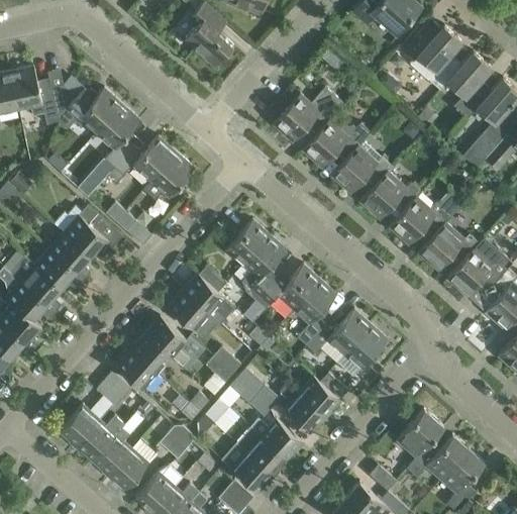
[(220,0),(220,2),(261,16),(266,0),(220,0)]
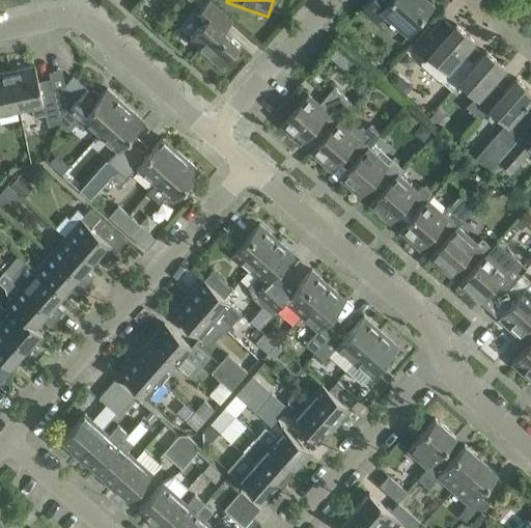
[(407,34),(418,22),(431,6),(424,0),(370,0),(361,11),(376,26),(386,16),(407,34)]
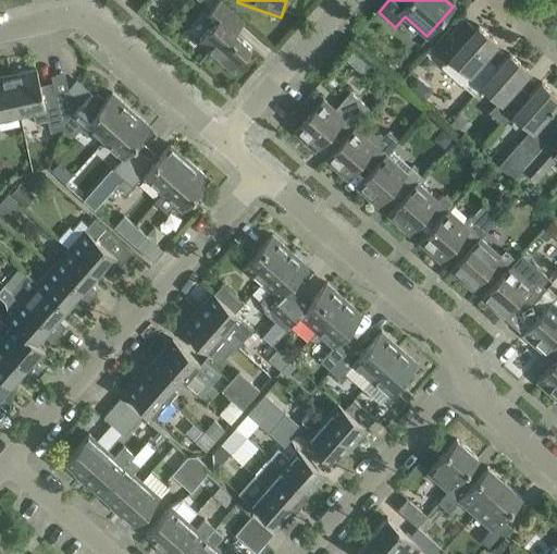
[(238,21),(219,3),(203,22),(211,29),(198,45),(231,74),(251,51),(230,32),(238,21)]
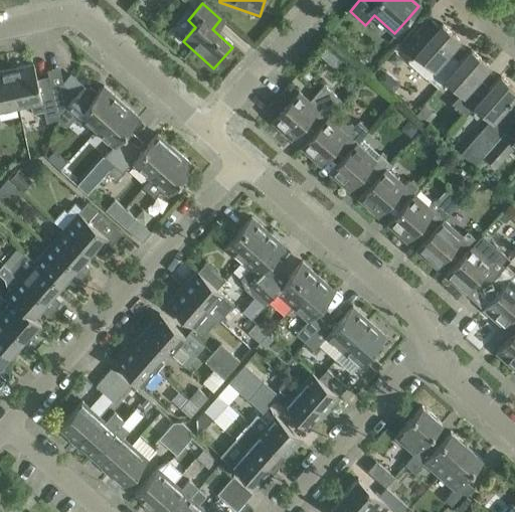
[(438,90),(444,83),(457,68),(446,59),(460,43),(442,26),(439,29),(428,21),(414,38),(404,49),(433,74),(426,80),(438,90)]
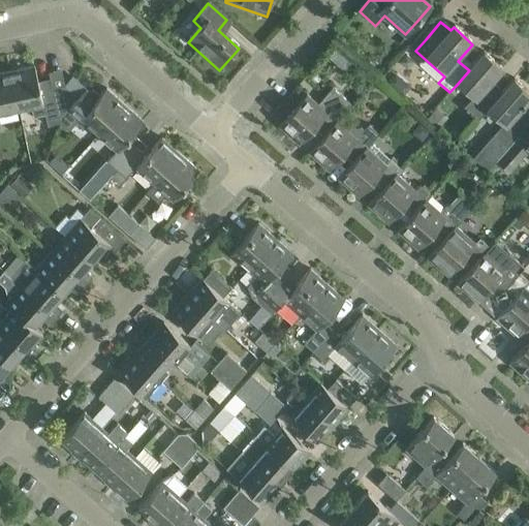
[(484,54),(469,70),(456,86),(472,99),(463,110),(477,123),(487,112),(499,97),(488,88),(503,71),(484,54)]
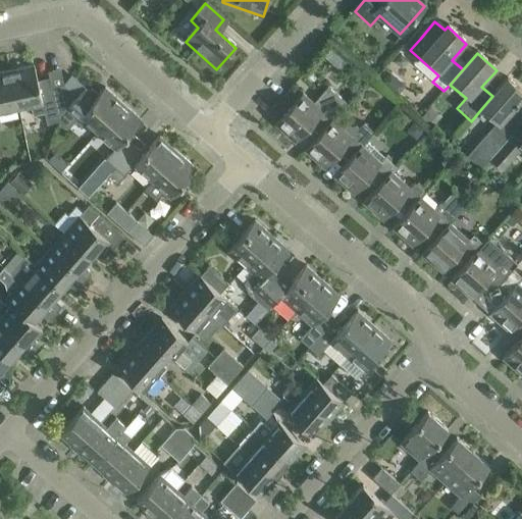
[(401,55),(395,62),(402,68),(406,64),(401,55)]
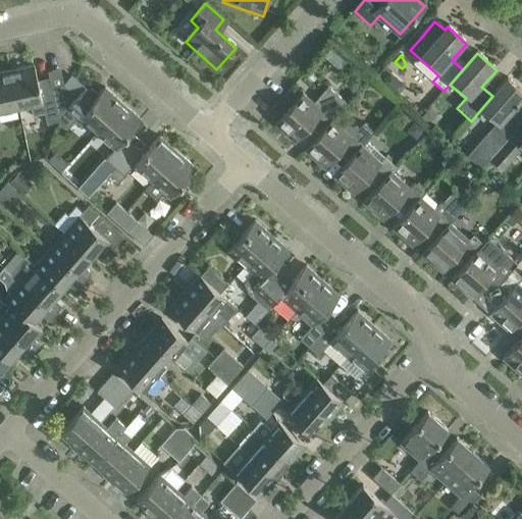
[(47,124),(61,121),(53,89),(39,92),(34,67),(10,72),(18,111),(32,108),(34,117),(45,115),(47,124)]
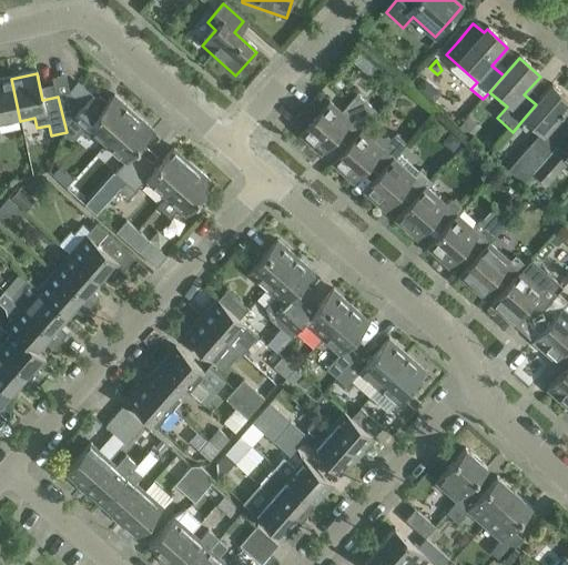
[(0,125),(20,121),(11,79),(0,81),(0,125)]
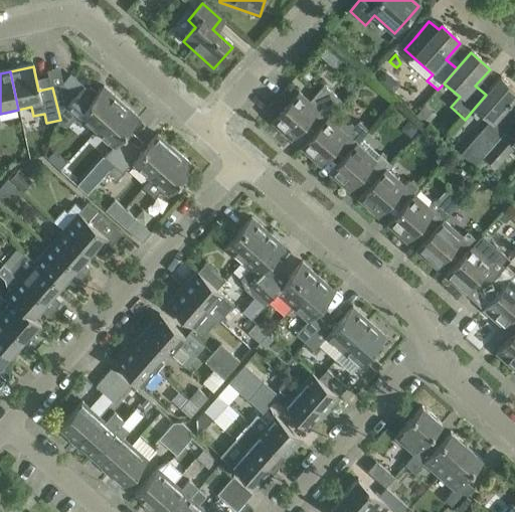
[(514,91),(501,78),(486,95),(474,109),(489,122),(460,154),(475,168),(484,158),(504,135),(514,122),(514,120),(505,112),(514,99),(514,91)]
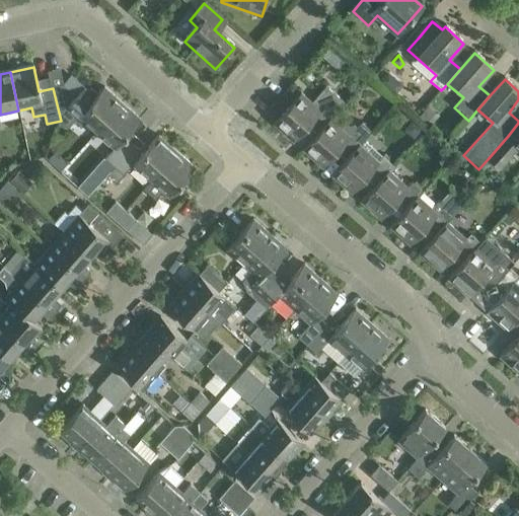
[(63,85),(53,88),(61,121),(59,122),(68,130),(79,117),(97,133),(122,105),(103,89),(87,107),(63,85)]
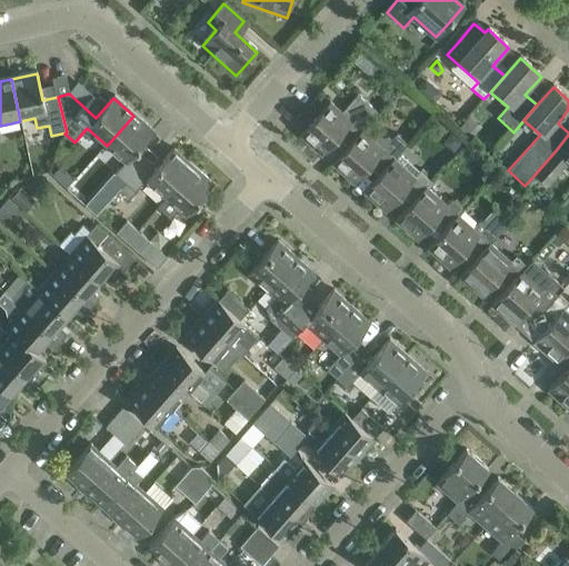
[(336,142),(346,150),(361,131),(377,115),(357,96),(341,113),(330,103),(310,126),(301,136),(300,138),(322,157),(336,142)]
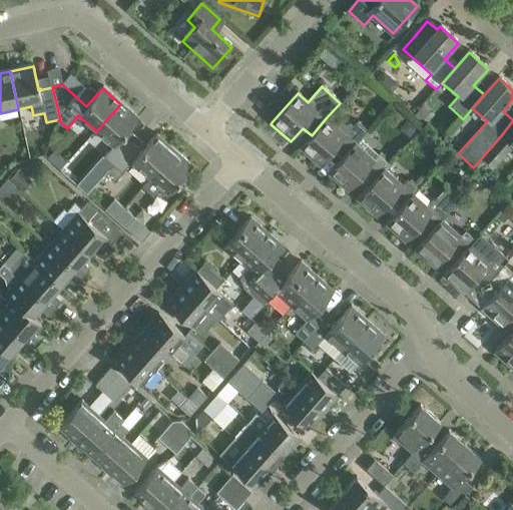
[(138,119),(120,104),(96,131),(115,148),(104,159),(112,166),(107,172),(108,172),(131,146),(122,138),(138,119)]
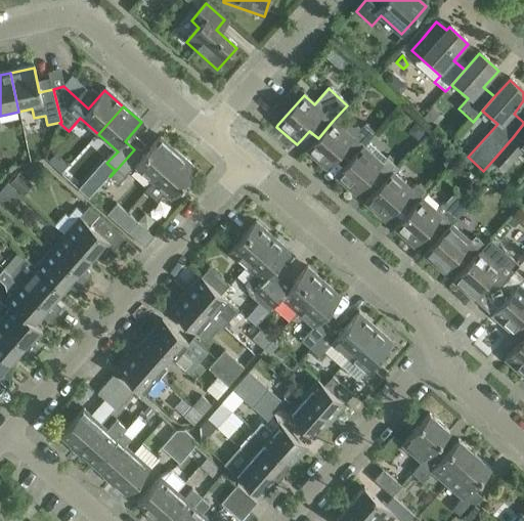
[(276,107),(268,117),(277,125),(286,116),(276,107)]
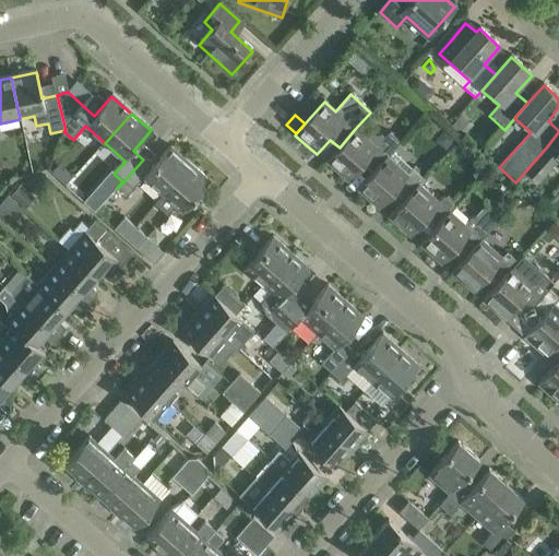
[(462,117),(450,129),(462,140),(474,128),(462,117)]
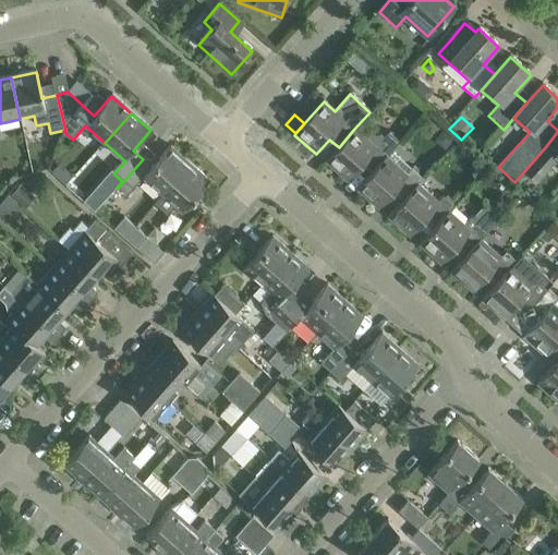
[(370,176),(391,152),(399,143),(388,133),(384,139),(380,136),(368,136),(366,140),(354,129),(339,147),(325,163),(347,182),(361,167),(370,176)]
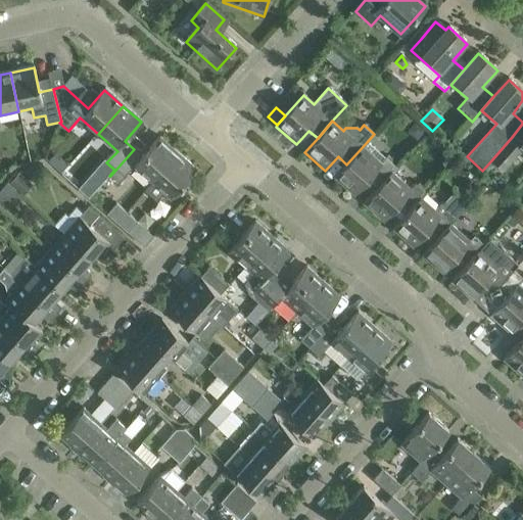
[(425,135),(416,125),(408,134),(417,143),(425,135)]
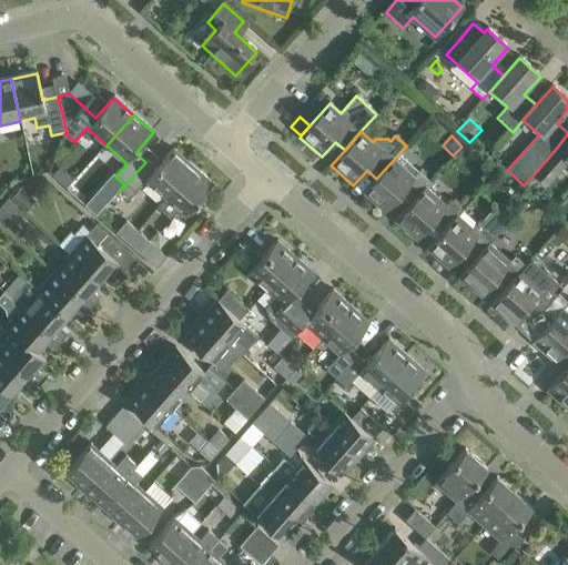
[(567,159),(566,158),(556,149),(534,174),(544,183),(567,159)]
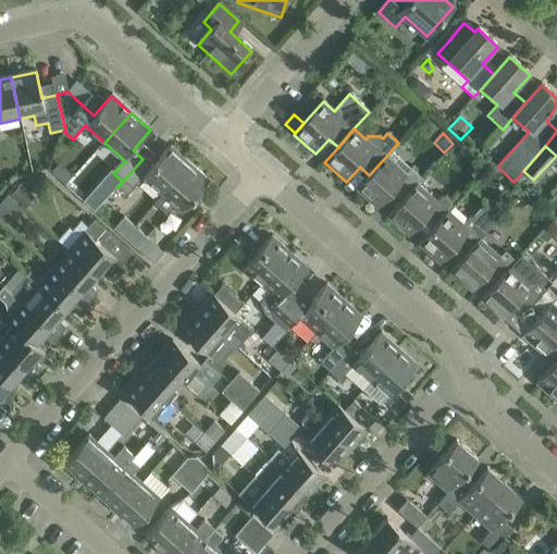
[(162,195),(189,164),(170,147),(152,168),(143,159),(118,187),(127,197),(144,179),(162,195)]
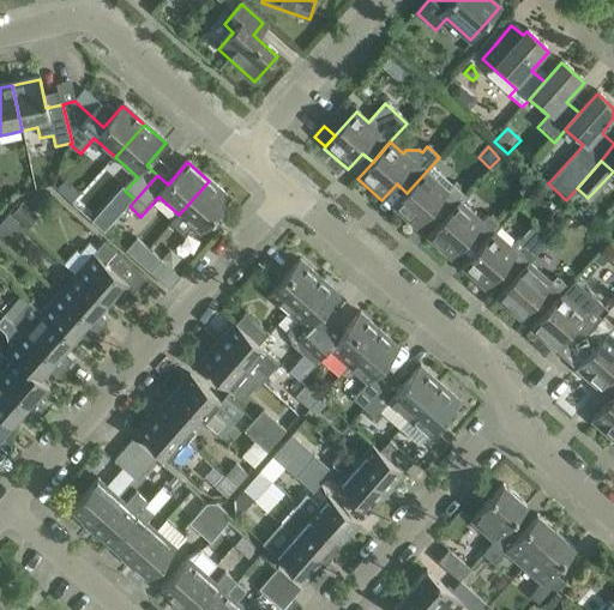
[(465,197),(431,167),(407,193),(392,210),(416,230),(431,215),(441,223),(461,203),(465,197)]
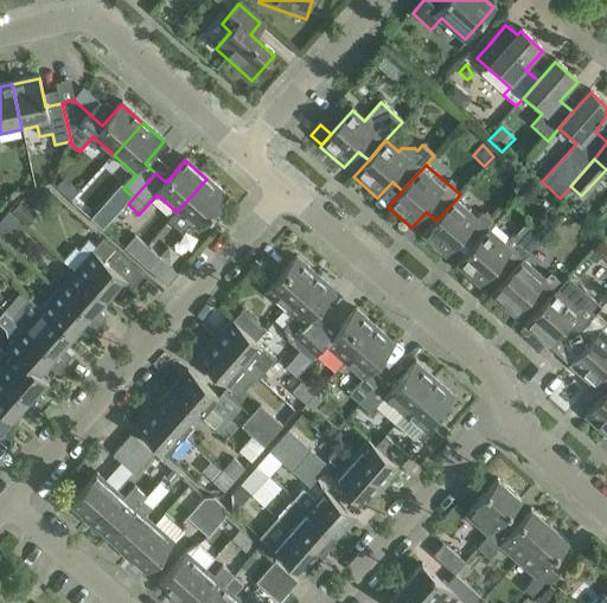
[(228,198),(206,179),(177,212),(168,223),(181,235),(191,225),(198,231),(228,198)]
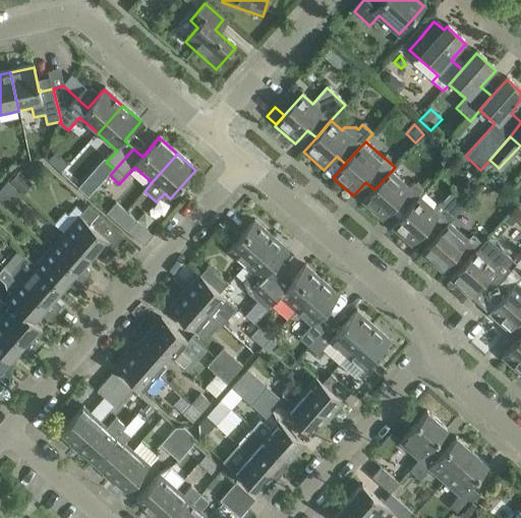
[(410,189),(391,172),(374,189),(362,204),(383,222),(395,208),(404,216),(420,197),(423,193),(414,184),(410,189)]
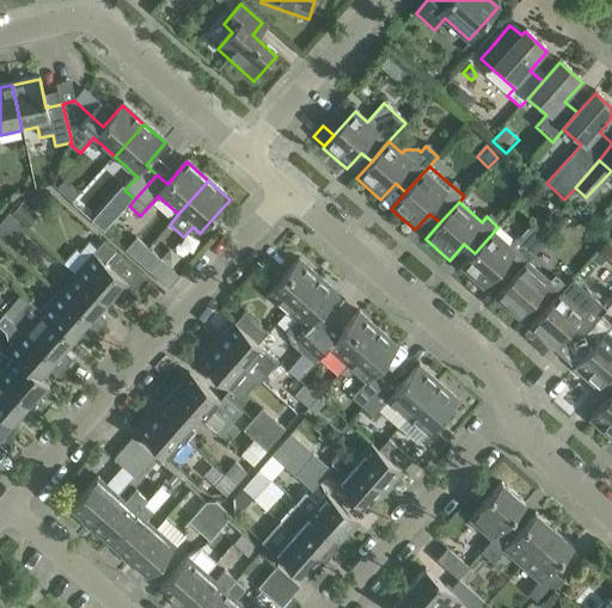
[(11,216),(28,231),(38,219),(22,204),(11,216)]
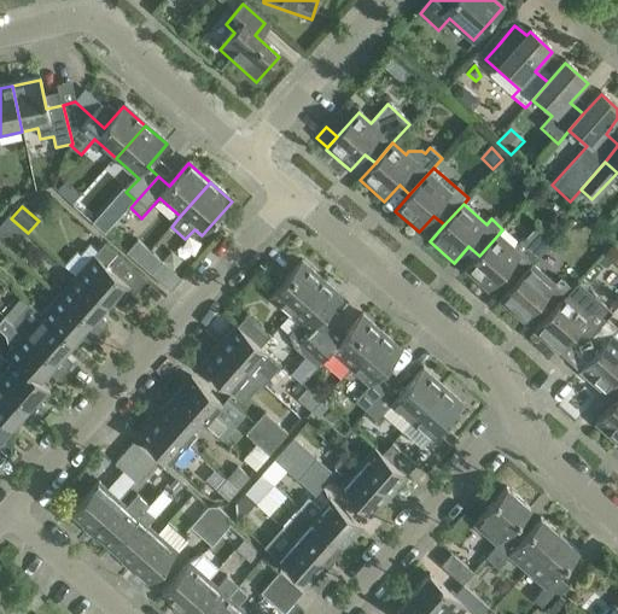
[(98,208),(92,223),(105,235),(114,212),(98,208)]
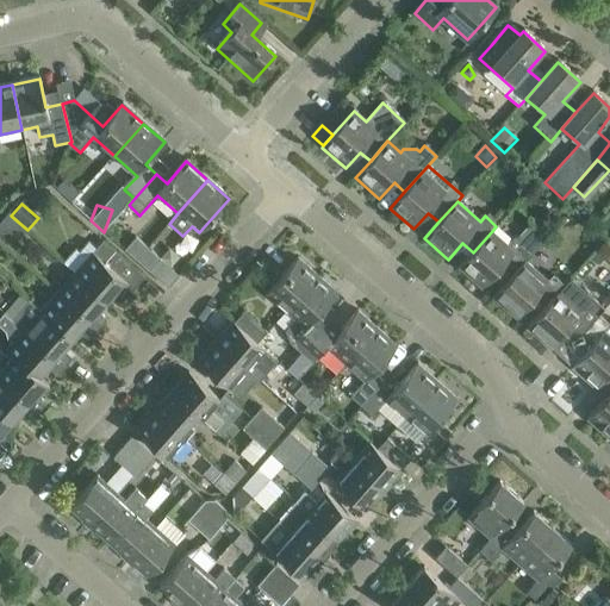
[(0,223),(0,230),(5,235),(16,222),(8,214),(0,223)]
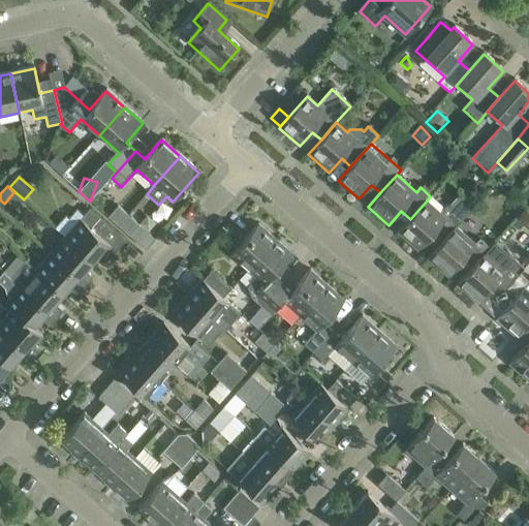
[(431,237),(440,245),(456,227),(473,208),(462,197),(457,197),(450,206),(445,208),(440,213),(427,200),(410,219),(398,233),(418,251),(431,237)]
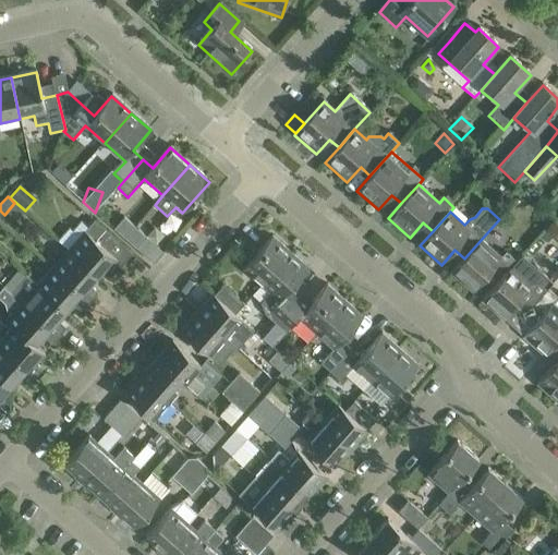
[(58,242),(69,252),(99,278),(108,269),(114,275),(132,255),(95,222),(88,230),(81,224),(72,232),(69,230),(58,242)]
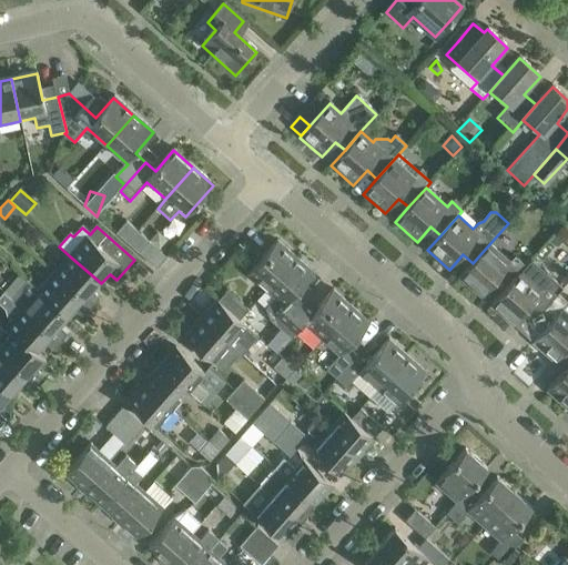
[(149,242),(138,232),(128,244),(139,254),(149,242)]
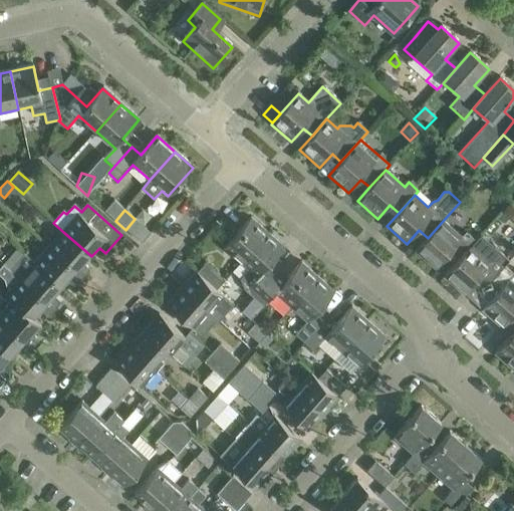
[(224,249),(241,264),(267,234),(251,219),(224,249)]
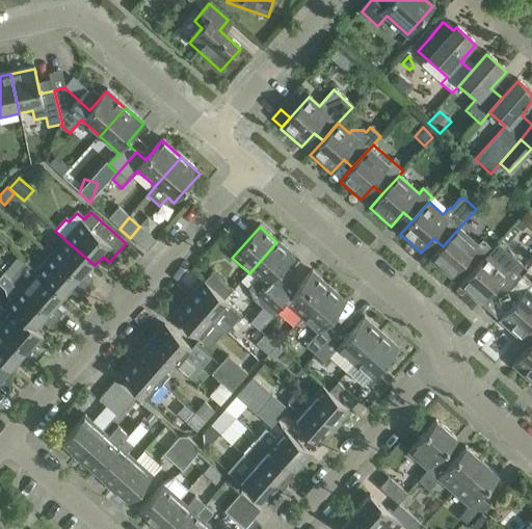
[(458,229),(443,246),(429,261),(450,280),(463,265),(472,273),(488,255),(493,250),(482,241),(478,245),(458,229)]
